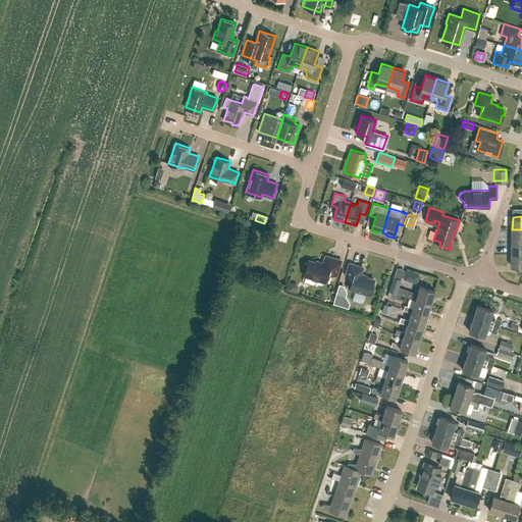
[(521,242),(521,229),(512,229),(512,242),(521,242)]
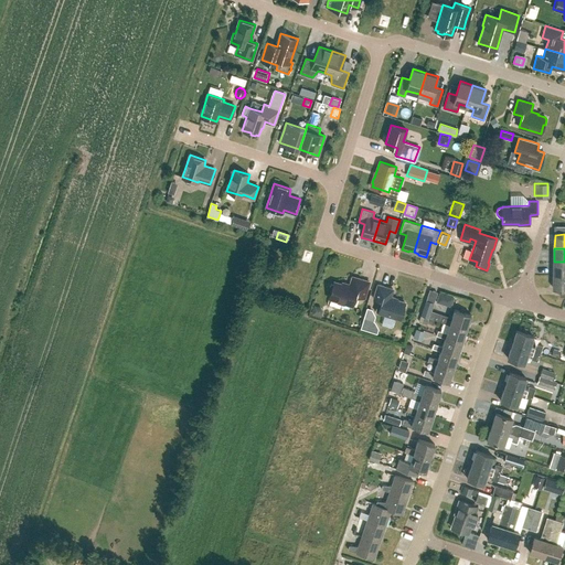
[(564,275),(564,262),(554,262),(554,275),(564,275)]
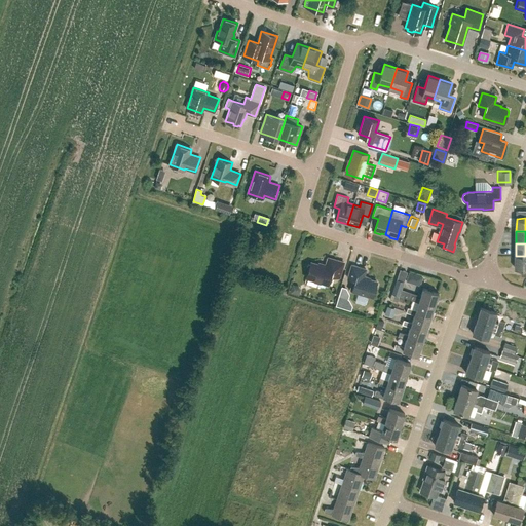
[(525,256),(516,256),(516,268),(522,268),(522,275),(525,275),(525,256)]
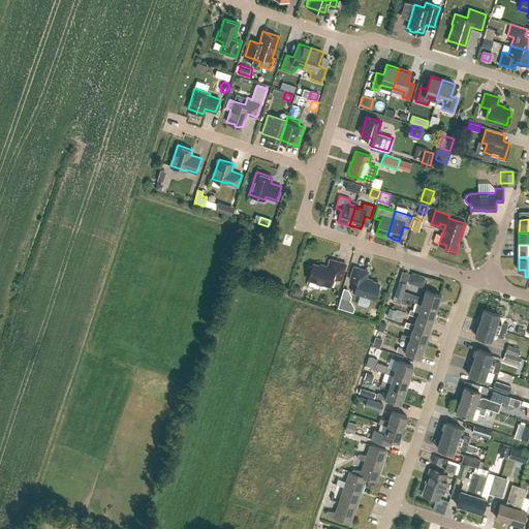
[(341,278),(346,263),(331,258),(328,267),(321,265),(320,266),(313,263),(312,266),(310,266),(309,267),(309,269),(309,271),(310,272),(308,279),(330,285),(333,275),(341,277),(341,278)]
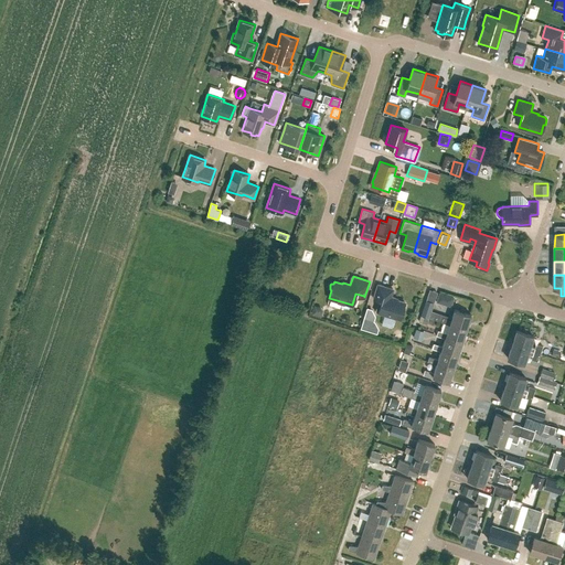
[(401,319),(405,302),(397,299),(397,298),(391,297),(393,289),(379,284),(374,298),(382,300),(379,311),(401,319)]
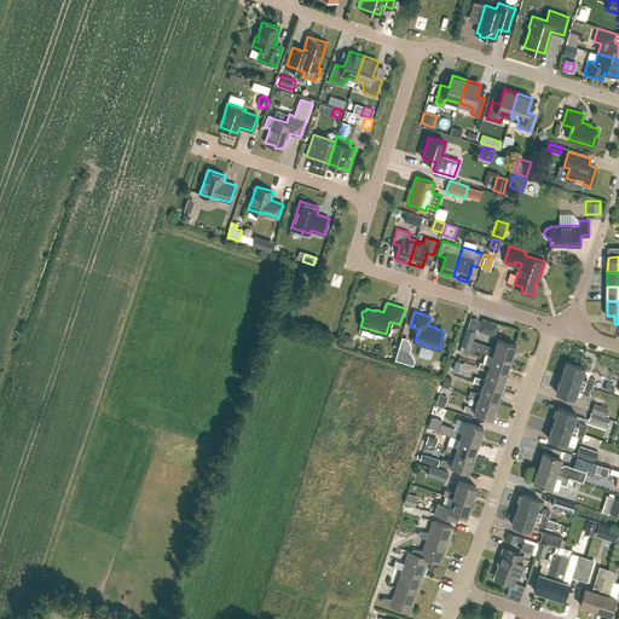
[(492,335),(496,323),(478,317),(474,330),(492,335)]
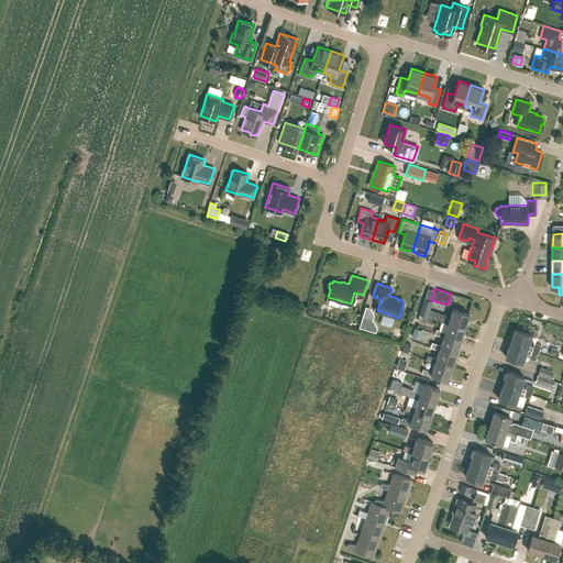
[(449,321),(465,327),(470,313),(453,308),(450,319),(429,311),(432,301),(424,298),(420,313),(427,317),(427,316),(440,320),(448,323),(449,321)]
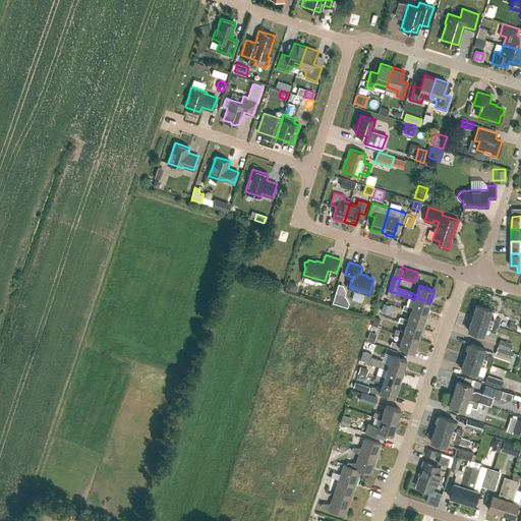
[(333,302),(346,306),(347,302),(345,297),(343,297),(345,291),(342,286),(338,285),(333,302)]
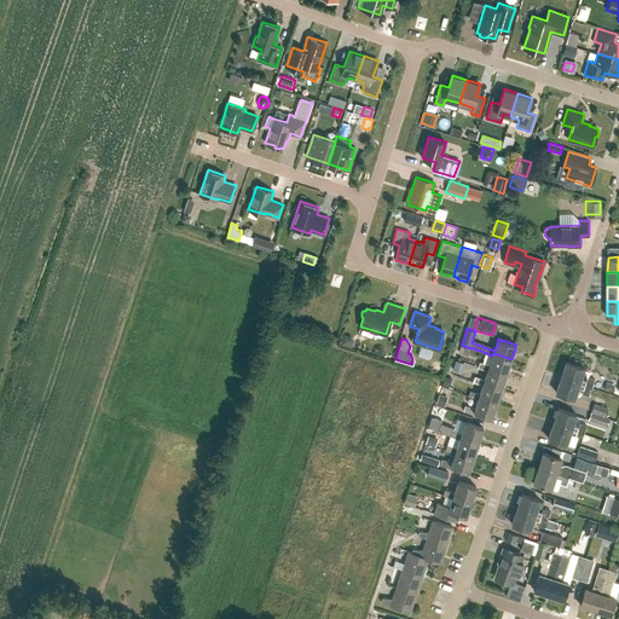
[(507,374),(512,359),(493,353),(492,356),(490,365),(480,362),(479,366),(487,370),(489,368),(507,374)]
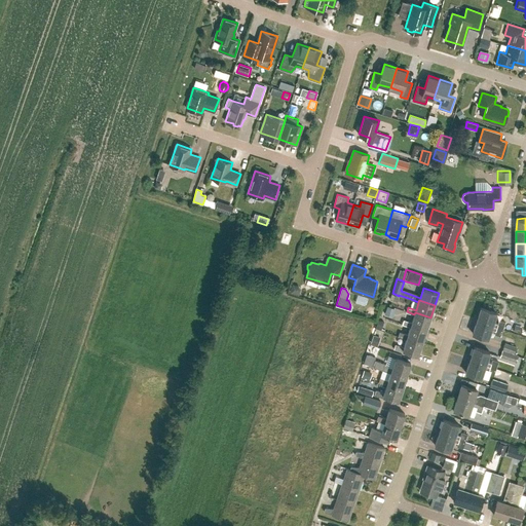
[(393,307),(387,305),(384,313),(390,315),(393,307)]
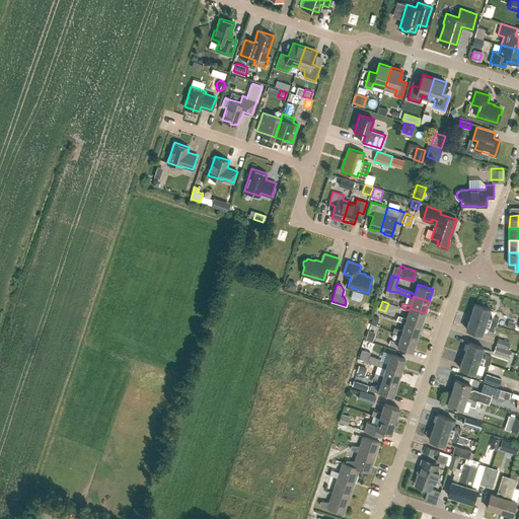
[(490,308),(474,303),(470,315),(497,324),(499,317),(493,315),(492,319),(487,317),(490,308)]
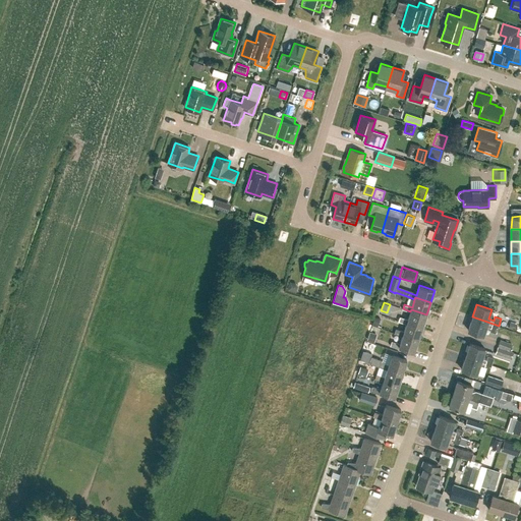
[(422,327),(426,314),(411,309),(410,311),(408,319),(400,316),(399,321),(406,324),(407,322),(422,327)]
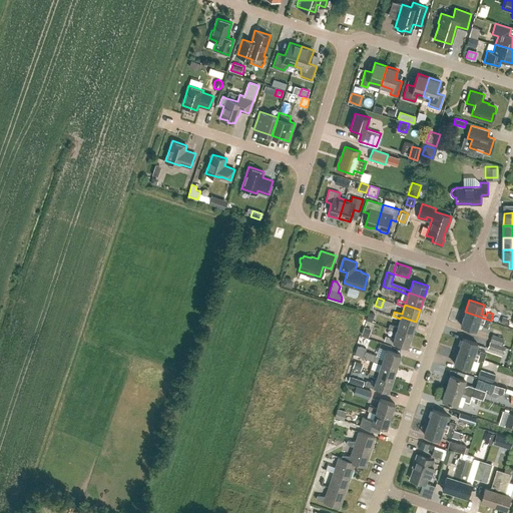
[(369,312),(366,320),(372,321),(375,314),(369,312)]
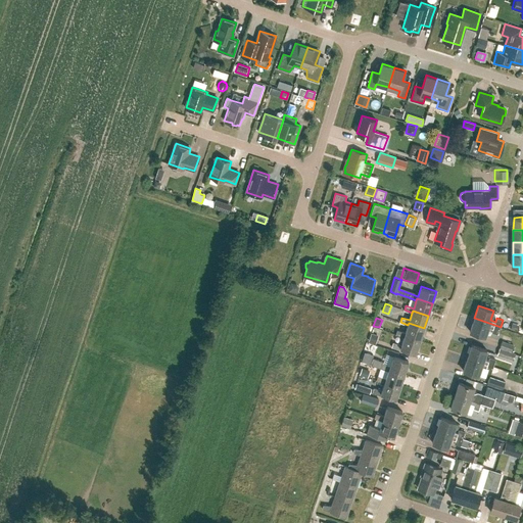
[(497,334),(501,327),(474,318),(470,331),(485,336),(488,327),(493,328),(491,332),(497,334)]
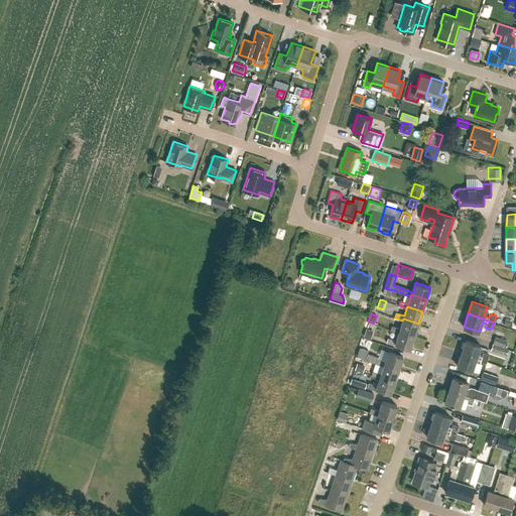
[(414,336),(418,324),(403,318),(402,320),(400,328),(392,326),(391,330),(398,333),(399,331),(414,336)]
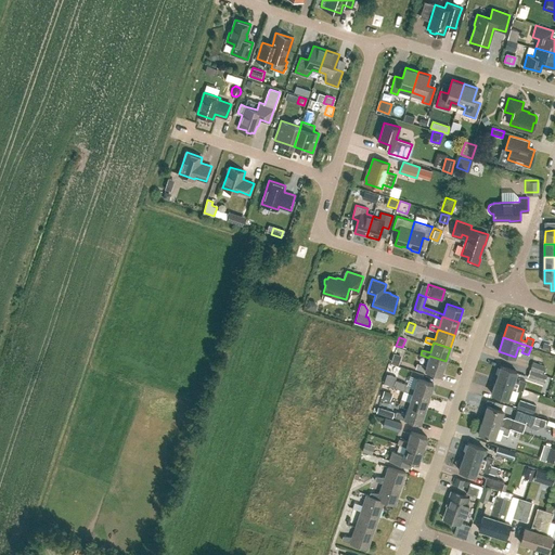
[(394,353),(391,362),(398,364),(401,356),(394,353)]
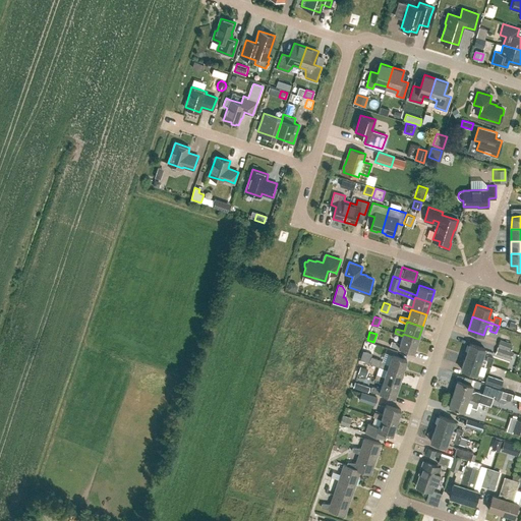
[(414,351),(418,339),(403,334),(402,336),(400,343),(392,341),(391,345),(399,348),(399,346),(414,351)]
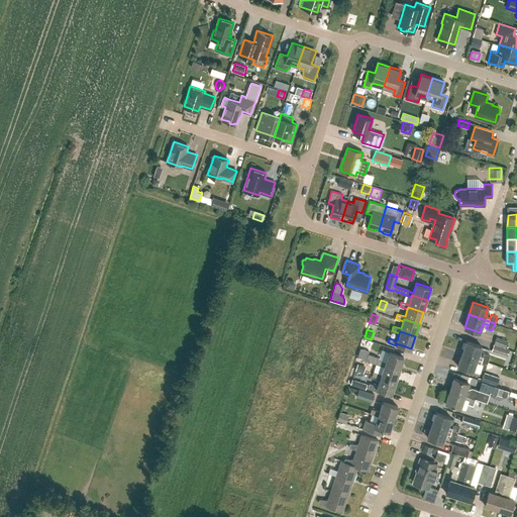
[(505,346),(507,340),(496,336),(493,342),(505,346)]
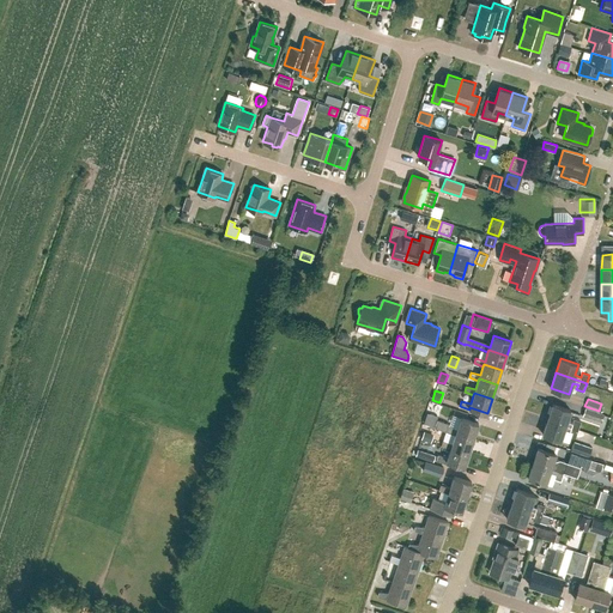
[(547,418),(578,429),(581,420),(574,418),(572,423),(568,420),(571,410),(553,404),(547,418)]
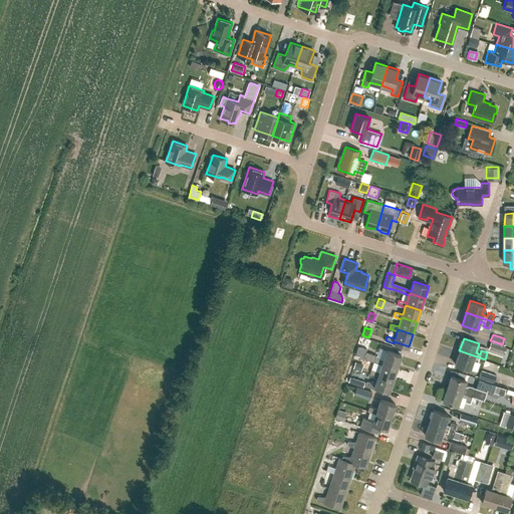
[(504,353),(506,346),(490,341),(488,347),(504,353)]
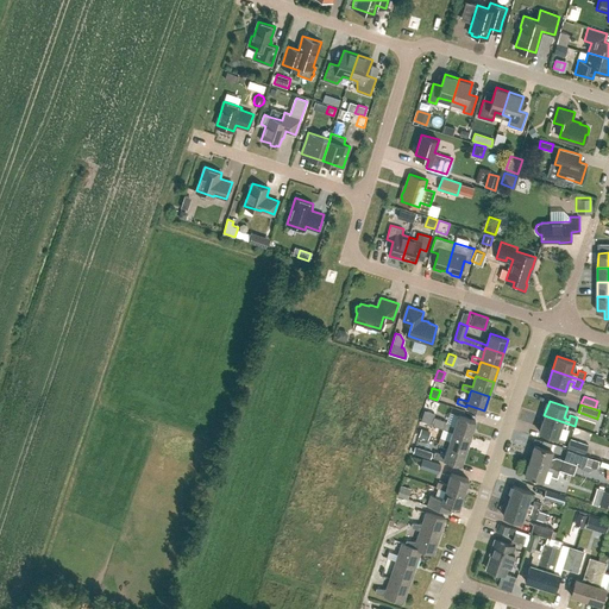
[(421,420),(431,424),(434,413),(425,410),(421,420)]
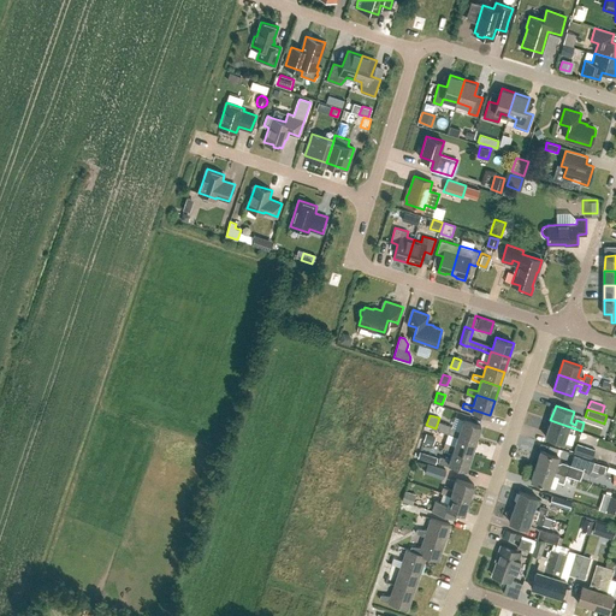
[(458,433),(477,439),(481,425),(463,419),(460,431),(450,427),(451,426),(439,421),(437,428),(457,436),(458,433)]
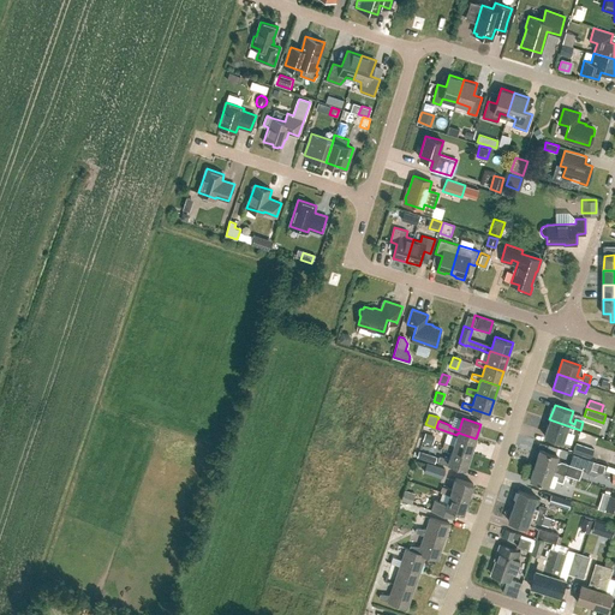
[(578,439),(580,430),(549,419),(544,435),(563,441),(567,430),(572,431),(571,436),(578,439)]
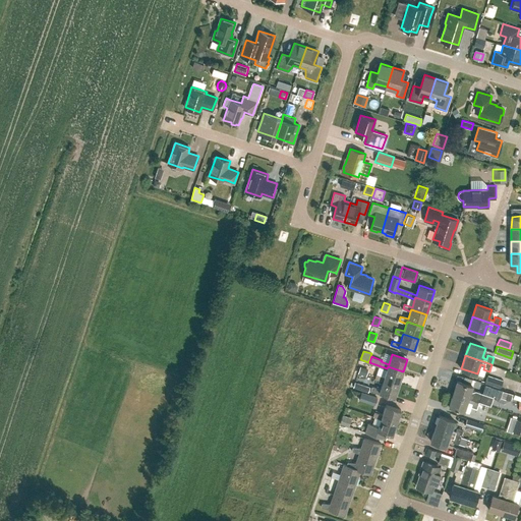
[(399,384),(403,371),(388,366),(387,368),(385,377),(377,373),(374,379),(383,381),(384,379),(399,384)]
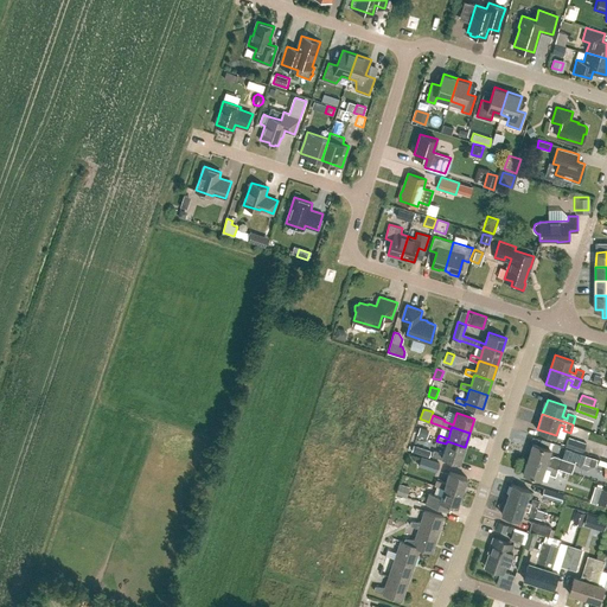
[(581,452),(583,443),(568,439),(566,447),(581,452)]
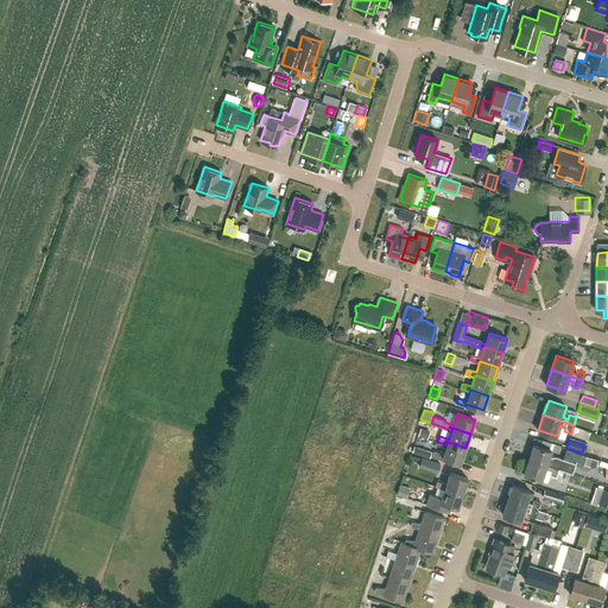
[(461,463),(466,448),(448,442),(447,444),(444,454),(435,450),(432,456),(443,458),(443,457),(461,463)]
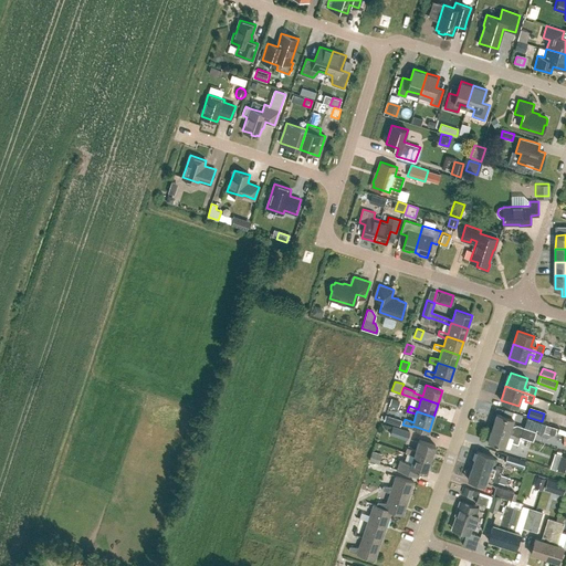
[(496,412),(492,427),(521,437),(521,436),(533,440),(536,431),(517,425),(511,427),(514,419),(496,412)]
